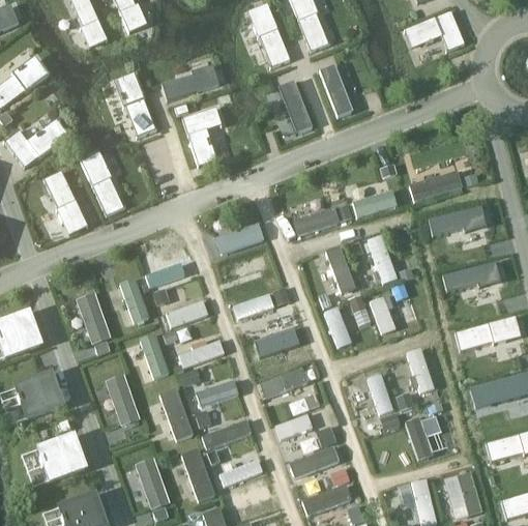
[(71,0),(84,27),(81,28),(90,48),(108,40),(89,0),(71,0)]
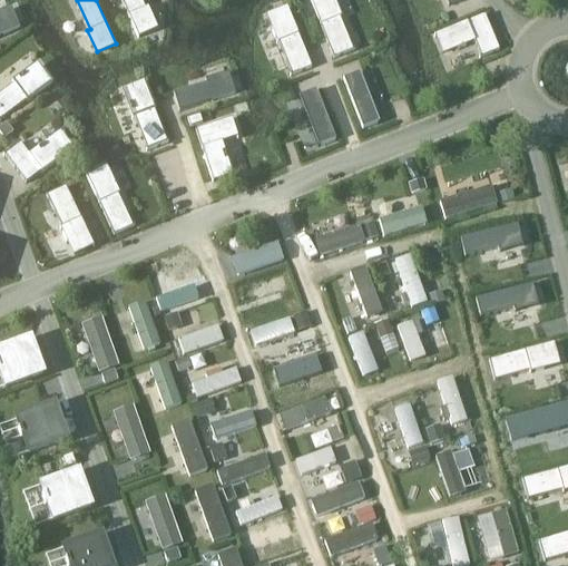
[(124,0),(138,33),(157,25),(148,5),(146,6),(143,0),(124,0)]
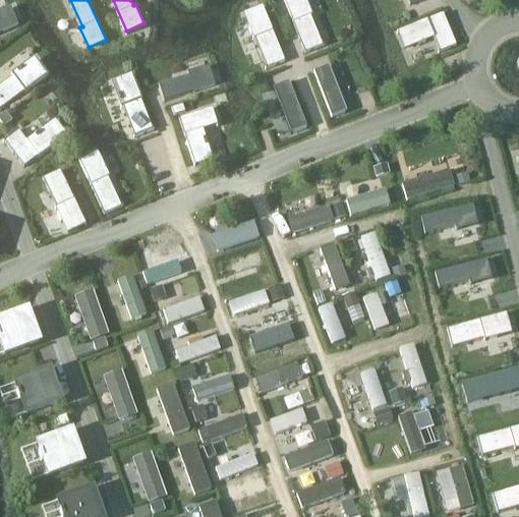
[(286,0),(306,50),(324,44),(311,14),(313,13),(308,0),(286,0)]
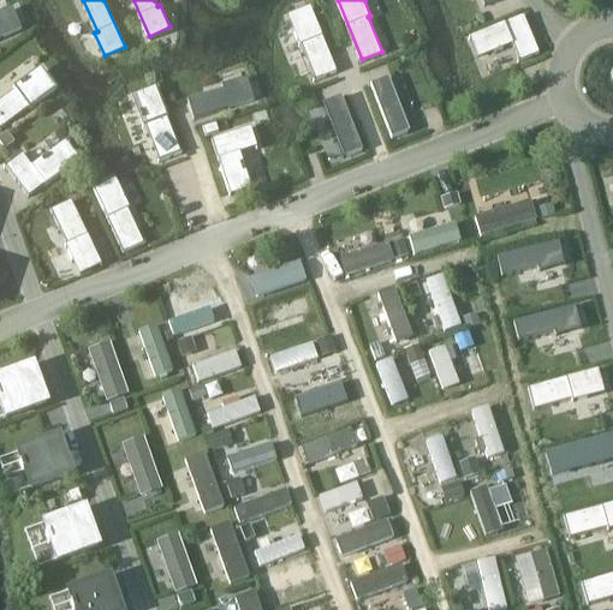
[(313,6),(291,16),(302,43),(304,43),(319,77),(338,70),(313,6)]
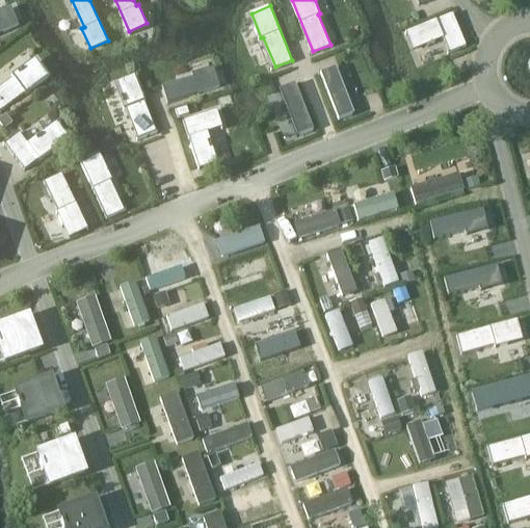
[(0,31),(18,24),(10,6),(0,9),(0,31)]
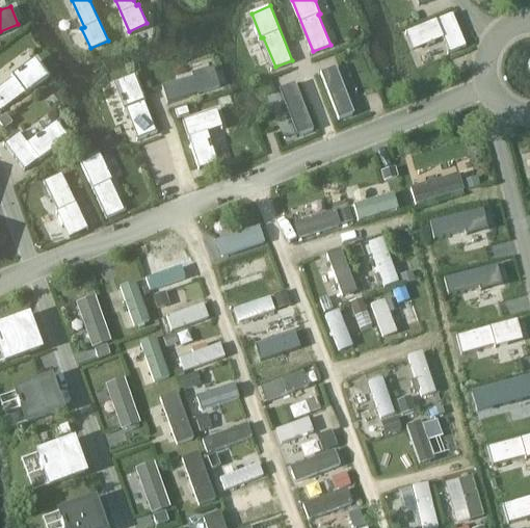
[(453,10),(406,30),(415,48),(445,35),(450,49),(460,45),(467,43),(453,10)]
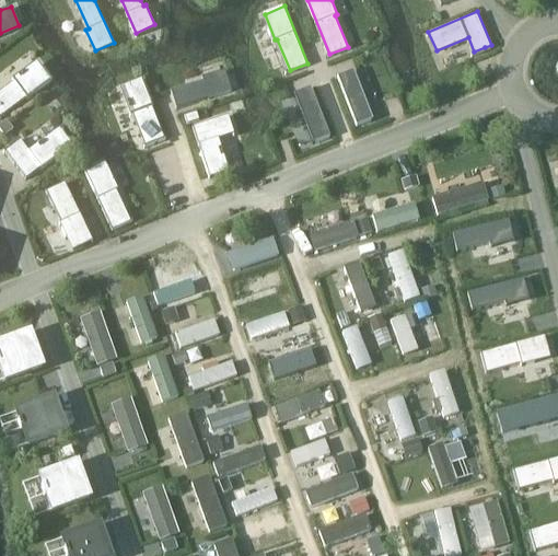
[(16,80),(0,91),(0,115),(1,117),(53,80),(38,60),(15,78),(16,80)]
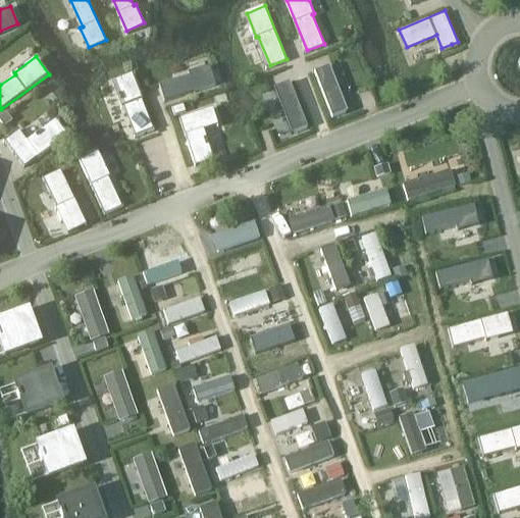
[(191,74),(160,84),(165,99),(215,83),(209,64),(190,70),(191,74)]
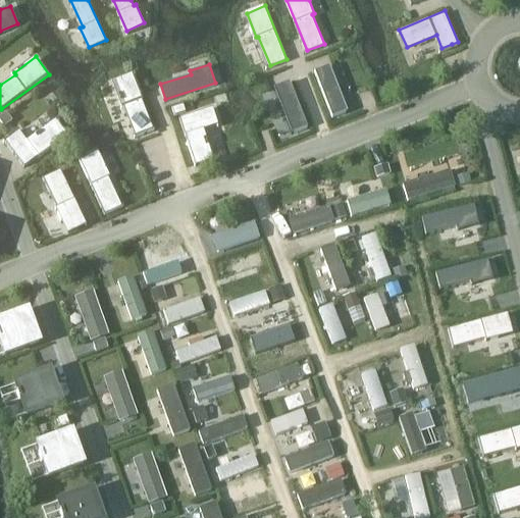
[(330,64),(316,70),(333,115),(349,109),(330,64)]
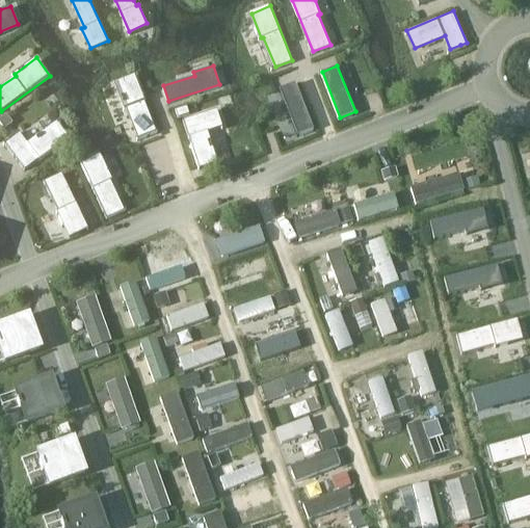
[(137,76),(116,84),(126,110),(129,109),(140,138),(158,131),(147,102),(148,102),(137,76)]
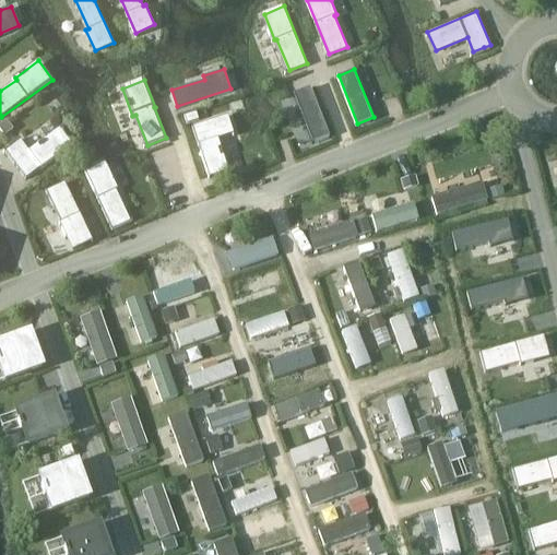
[(310,86),(295,93),(315,142),(331,136),(310,86)]
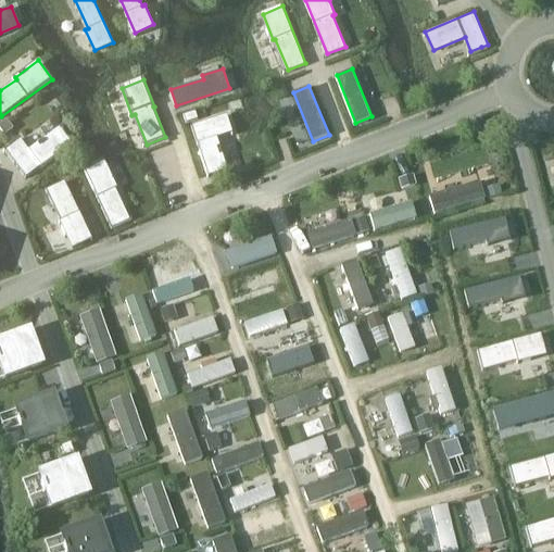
[(240,97),(229,100),(231,108),(243,104),(240,97)]
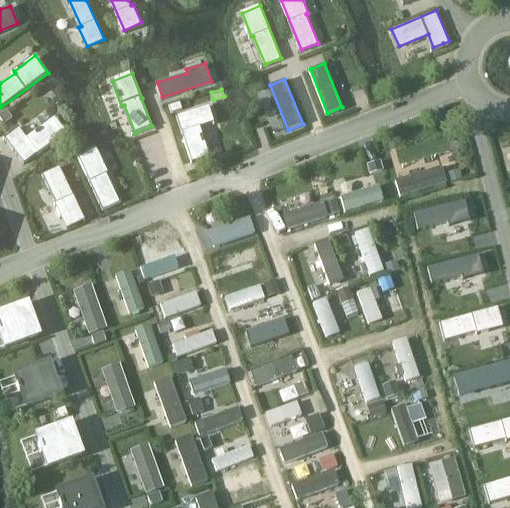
[(209,104),(177,114),(182,130),(191,157),(208,151),(200,124),(214,119),(209,104)]
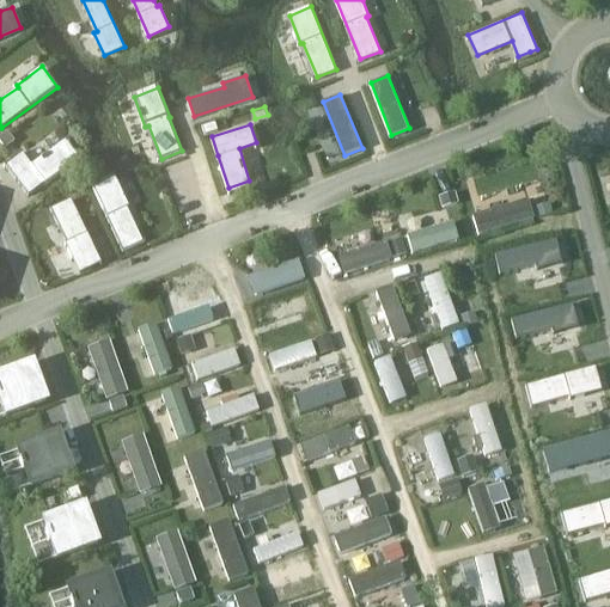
[(7,129),(0,134),(0,139),(5,146),(14,139),(7,129)]
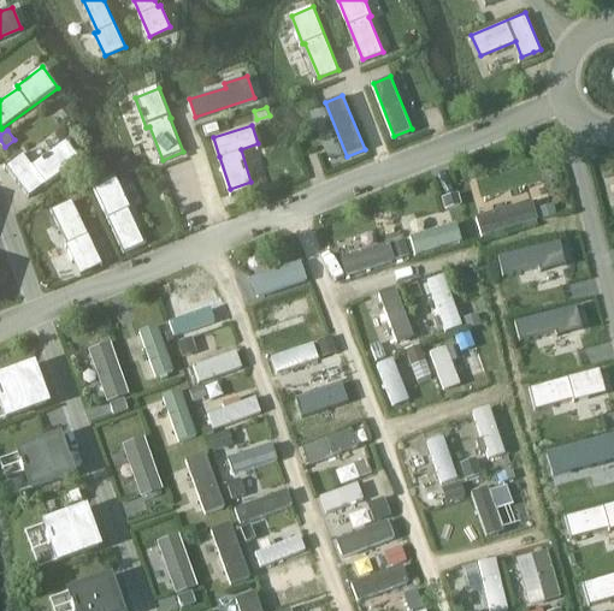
[(65,138),(33,164),(47,183),(80,158),(65,138)]
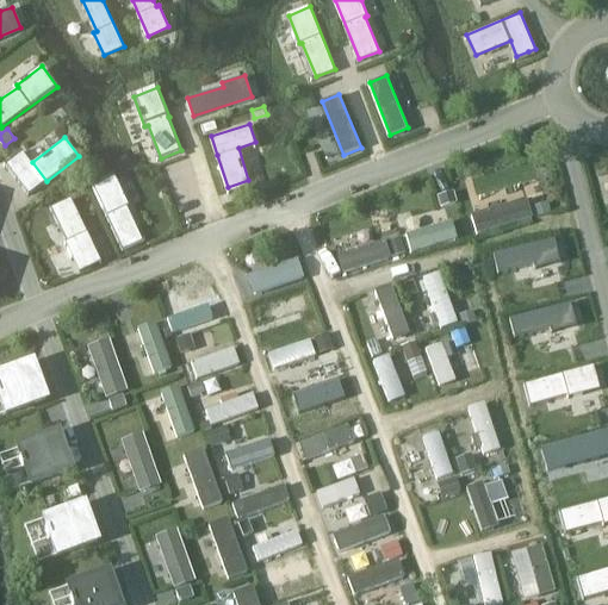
[(122,175),(126,191),(168,178),(163,162),(122,175)]
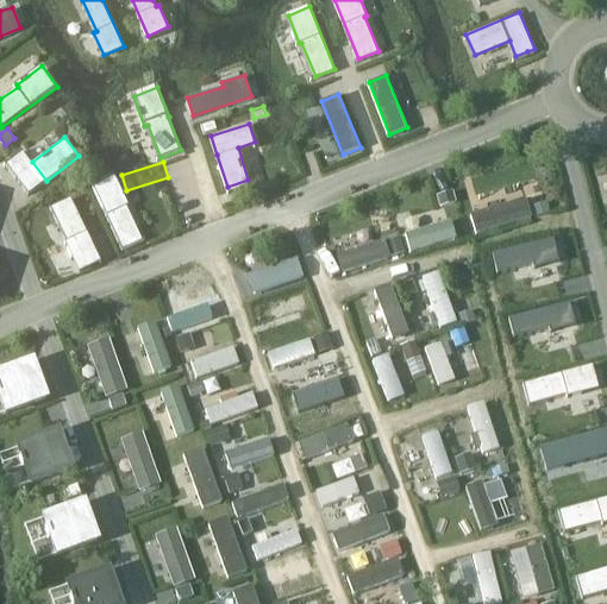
[(64,193),(98,180),(92,165),(58,178),(64,193)]
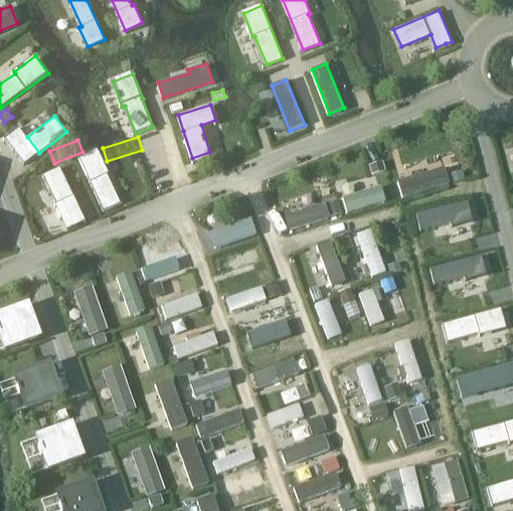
[(97,151),(80,158),(104,209),(120,201),(107,173),(97,151)]
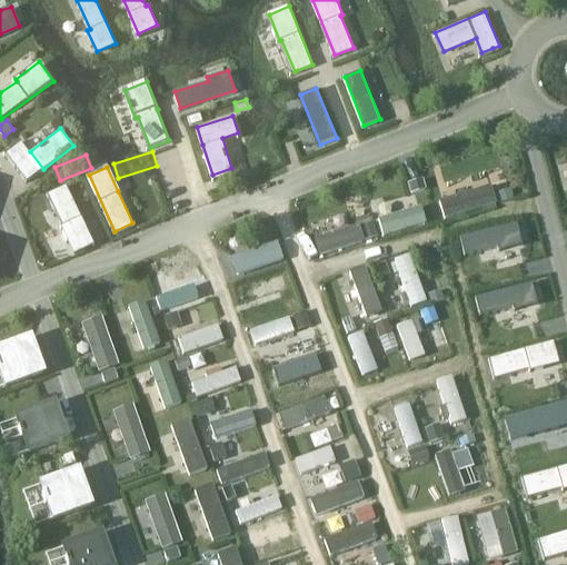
[(18,192),(35,184),(29,172),(12,180),(18,192)]
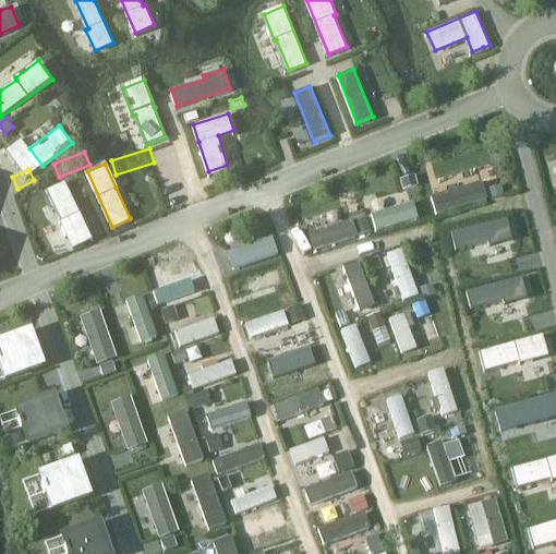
[(68,173),(50,182),(75,241),(95,233),(68,173)]
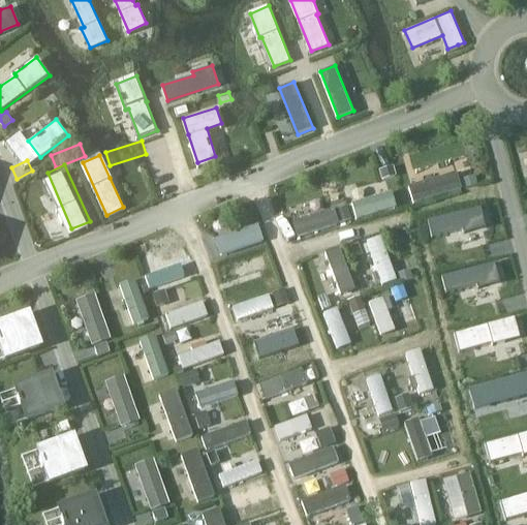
[(394,165),(381,168),(383,178),(397,174),(394,165)]
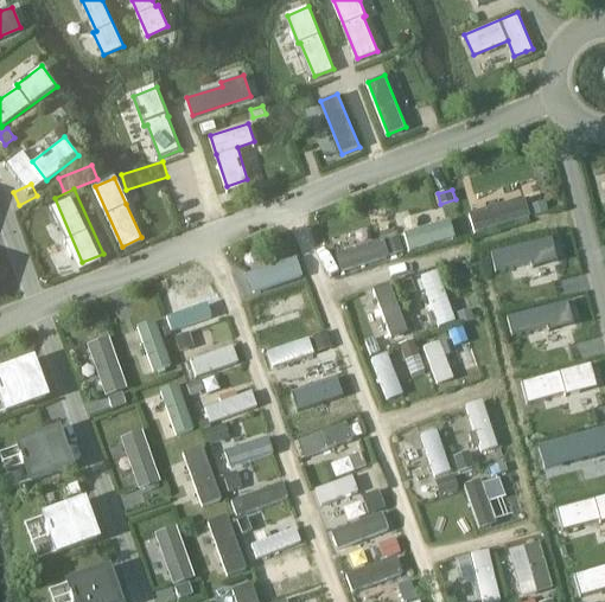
[(526,197),(471,212),(477,231),(530,216),(526,197)]
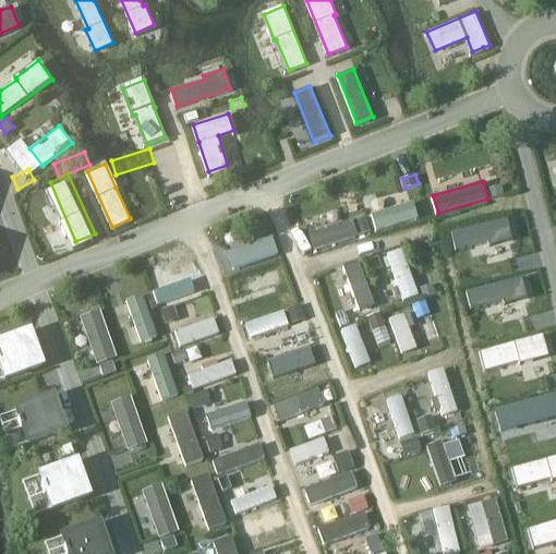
[(498,183),(490,187),(492,196),(502,193),(505,192),(502,183),(498,183)]
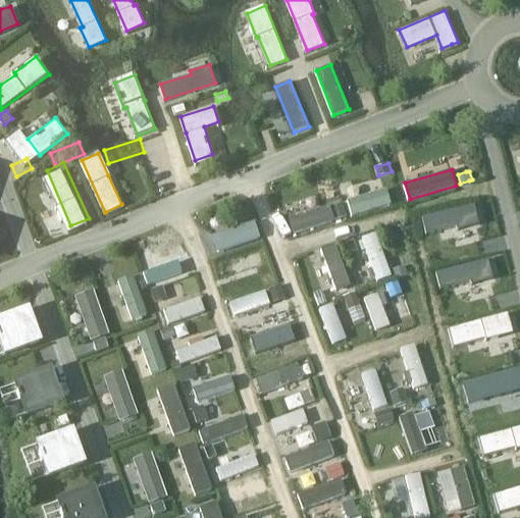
[(279,196),(288,214),(320,199),(312,180),(279,196)]
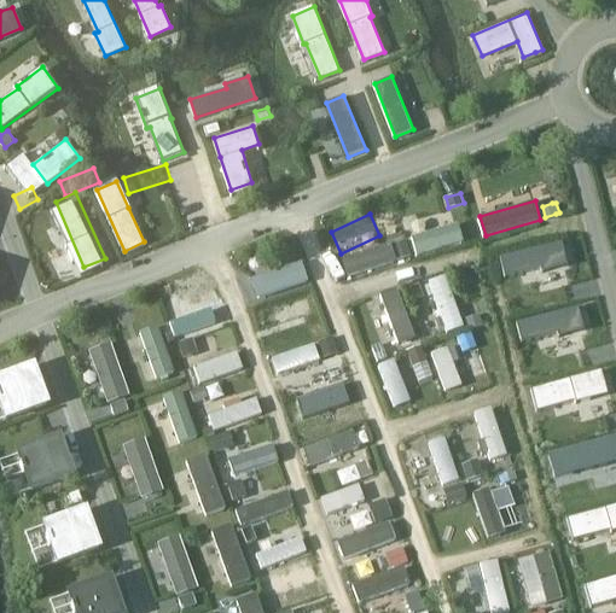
[(458,222),(413,237),(418,254),(463,240),(458,222)]
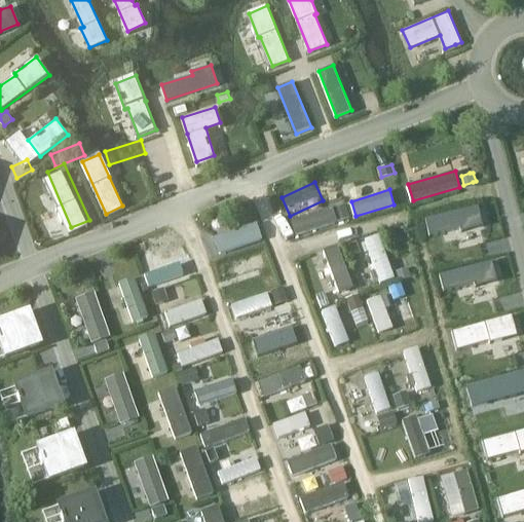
[(476,206),(426,218),(431,234),(460,226),(460,228),(481,223),(476,206)]
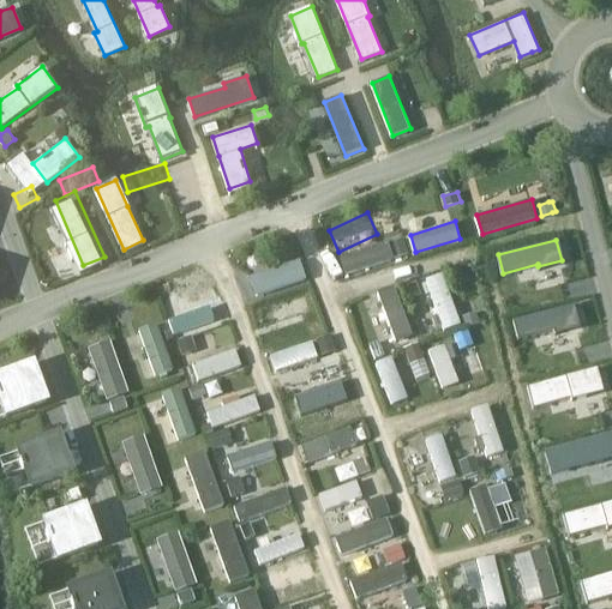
[(389,241),(341,255),(347,272),(395,258),(389,241)]
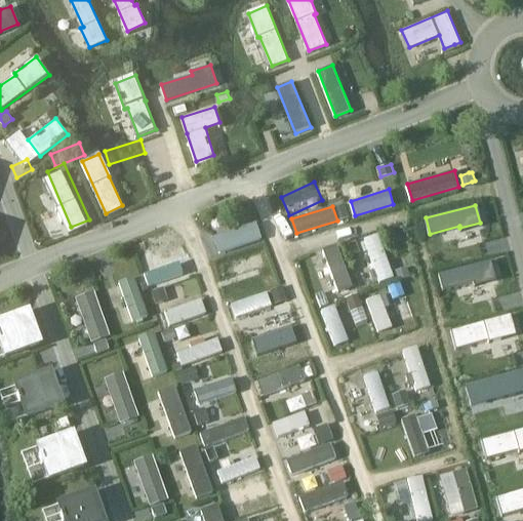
[(347,206),(335,210),(337,217),(349,214),(347,206)]
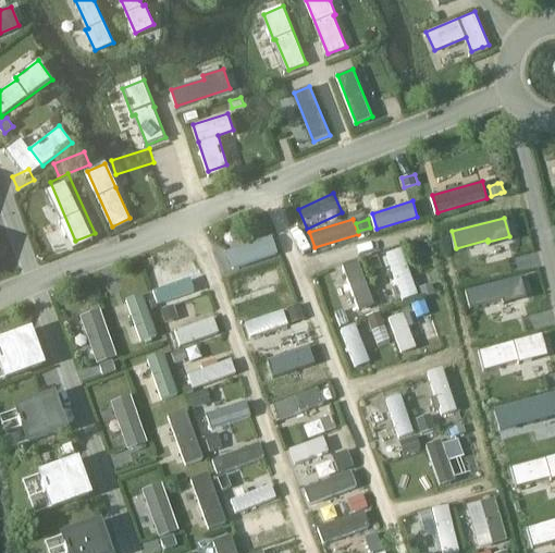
[(9,224),(0,225),(0,241),(11,238),(9,224)]
